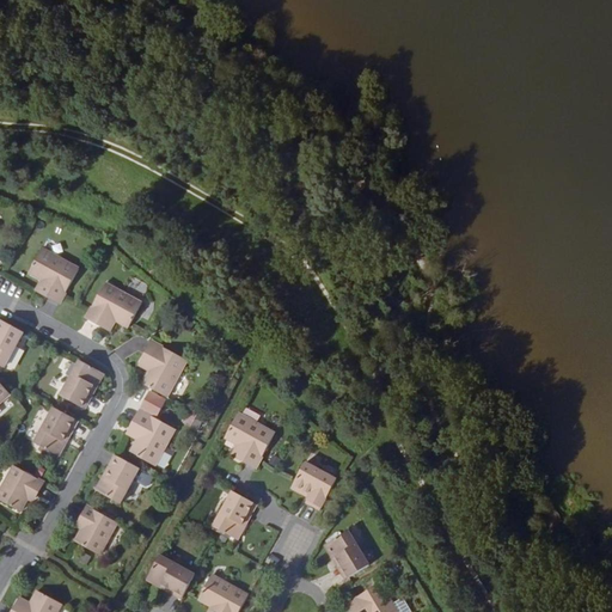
[(47,283),(41,294),(60,305),(79,269),(42,249),(29,273),(42,280),(47,283)]
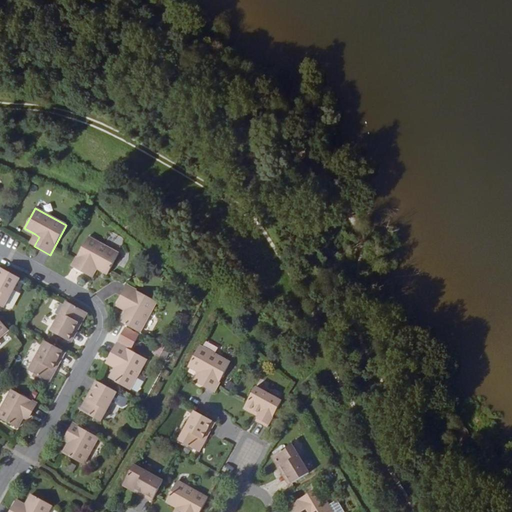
[(30,243),(34,246),(39,237),(35,234),(30,243)]
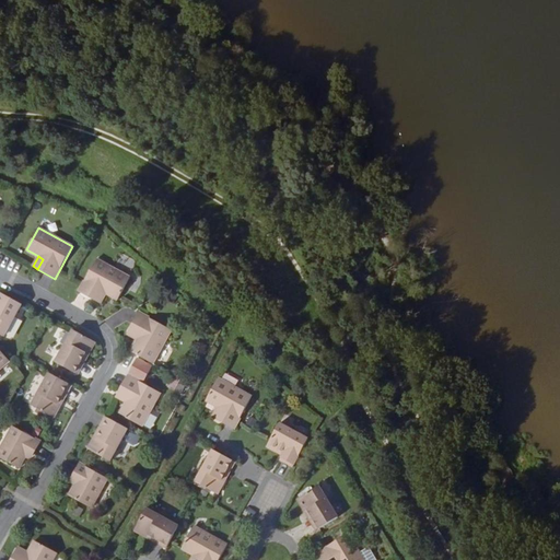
[(101,291),(106,293),(118,300),(130,278),(96,259),(78,291),(95,301),(101,291)]
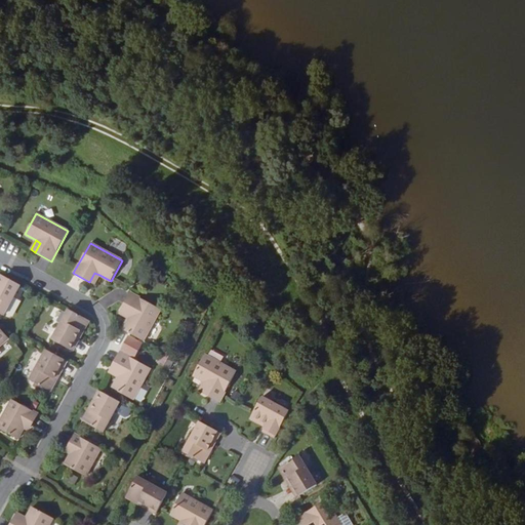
[(94,284),(99,275),(94,273),(89,282),(94,284)]
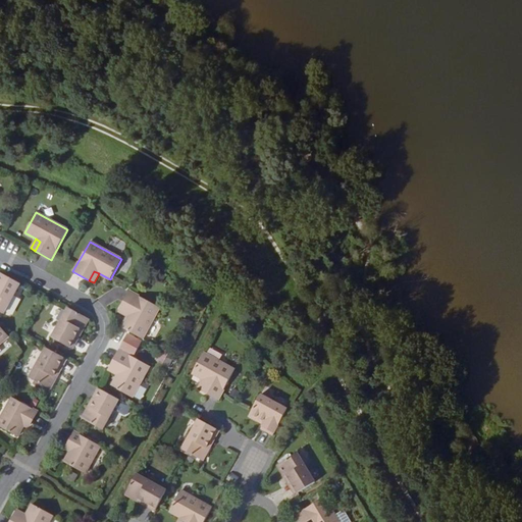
[(0,311),(4,314),(19,284),(2,274),(0,278),(0,311)]
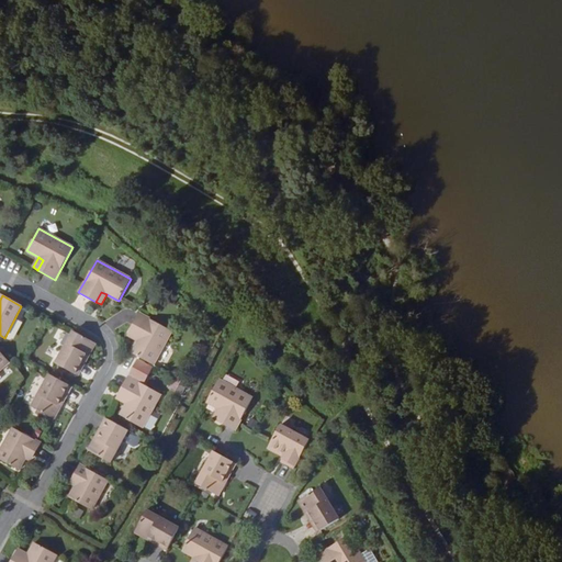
[(131,353),(154,366),(172,333),(139,315),(131,332),(139,337),(137,343),(131,353)]
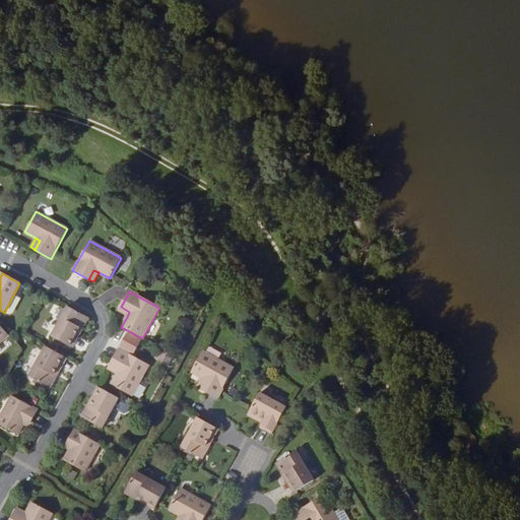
[(81,329),(88,318),(68,306),(51,335),(69,345),(78,327),(81,329)]
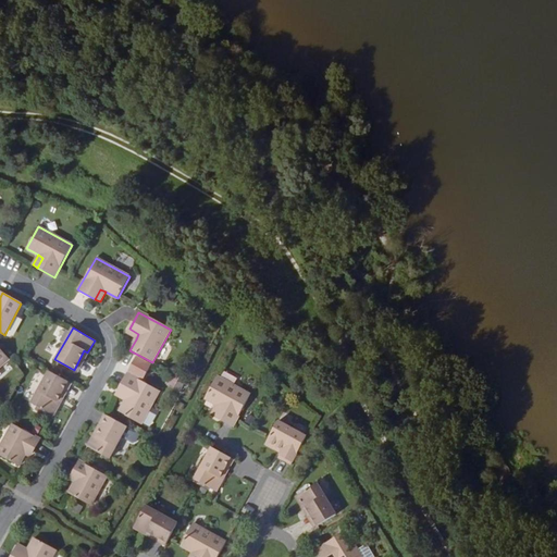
[(138,334),(130,329),(126,334),(136,339),(138,334)]
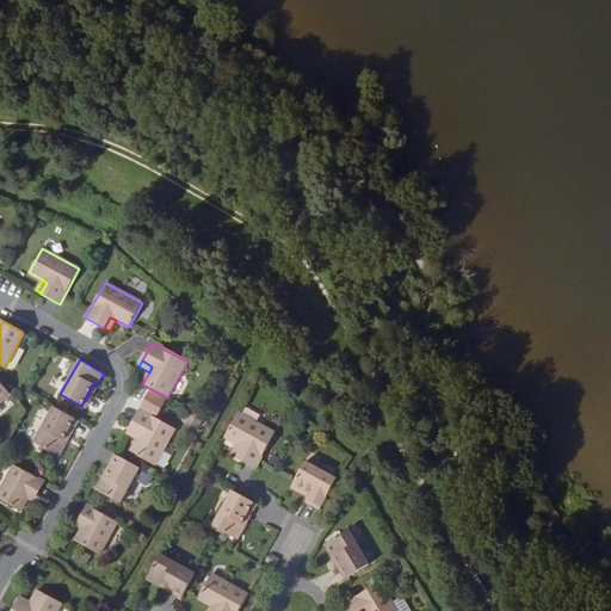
[(84,408),(96,387),(92,384),(81,406),(84,408)]
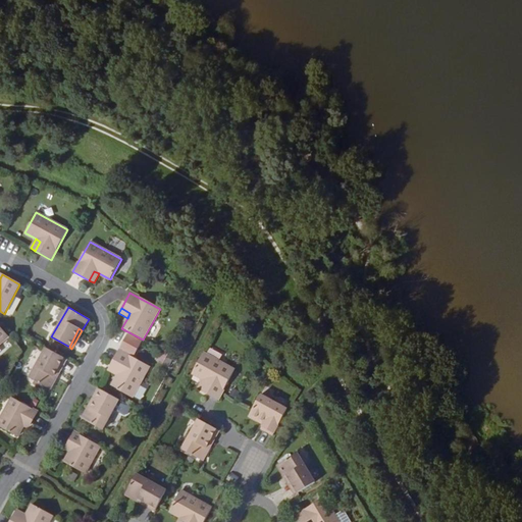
[(49,389),(56,377),(53,375),(63,358),(45,348),(29,377),(49,389)]
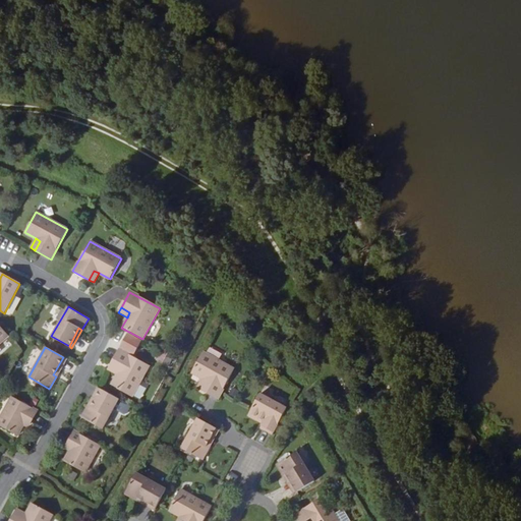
[(120,371),(117,375),(112,387),(131,397),(149,366),(119,350),(111,366),(120,371)]
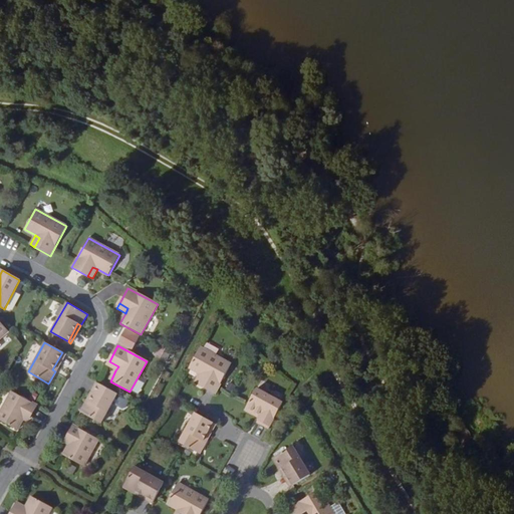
[(232,364),(200,347),(189,367),(201,373),(205,376),(200,384),(216,394),(232,364)]
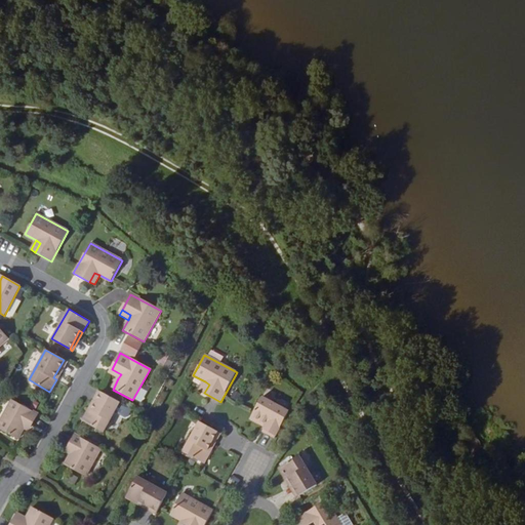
[(56,379),(67,361),(64,360),(53,377),(56,379)]
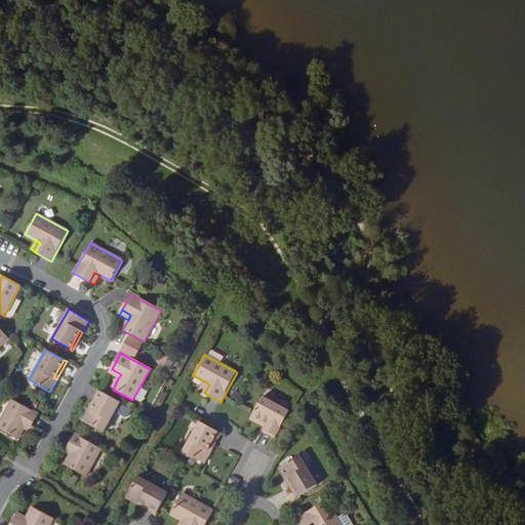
[(109,373),(118,378),(121,374),(112,369),(109,373)]
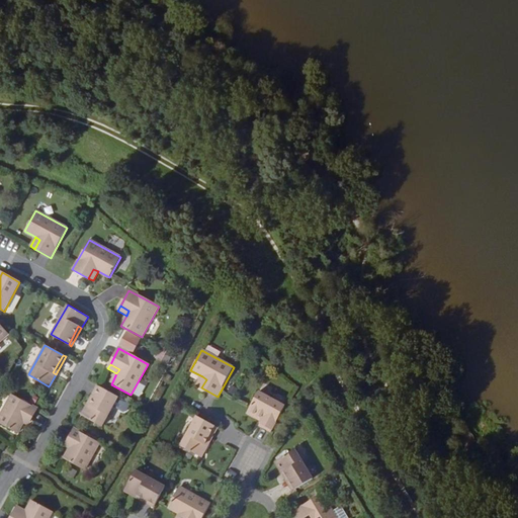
[(197,385),(201,387),(206,379),(202,376),(197,385)]
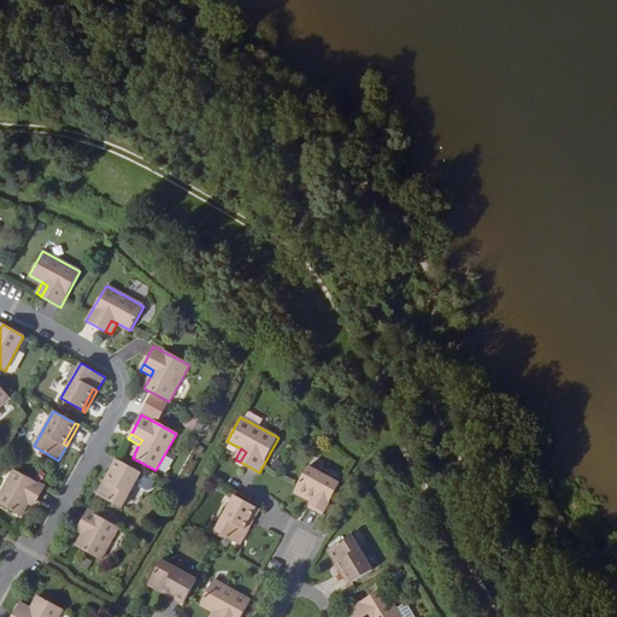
[(116,459),(104,482),(107,483),(119,462),(116,459)]
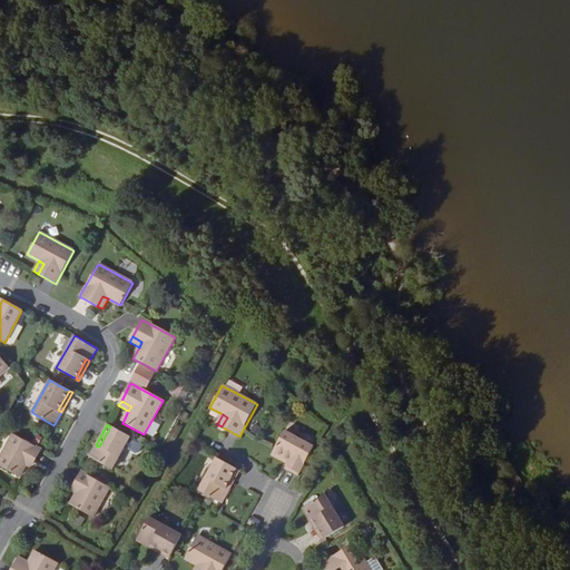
[(111,470),(129,438),(110,426),(99,446),(96,445),(89,458),(111,470)]
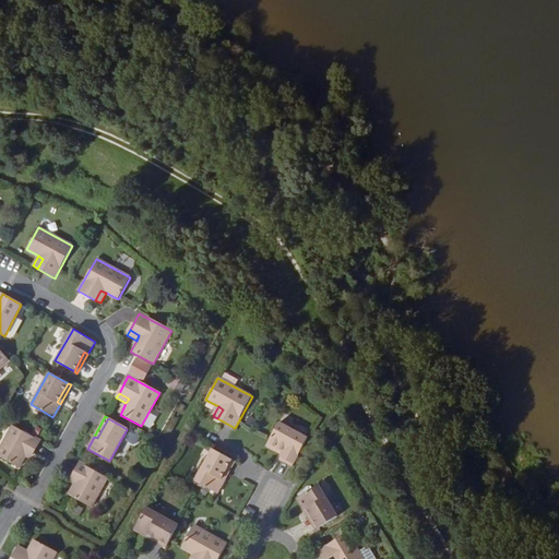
[(294,467),(310,439),(281,423),(270,443),(285,452),(284,454),(282,460),(294,467)]
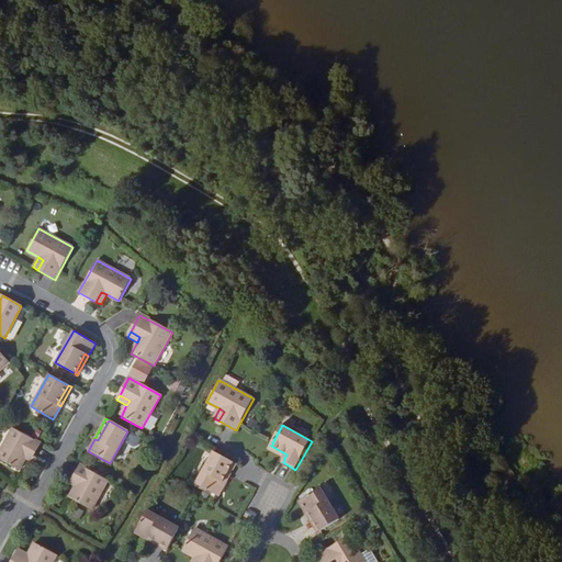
[(33,457),(40,444),(13,428),(0,451),(0,460),(19,470),(24,459),(27,453),(33,457)]
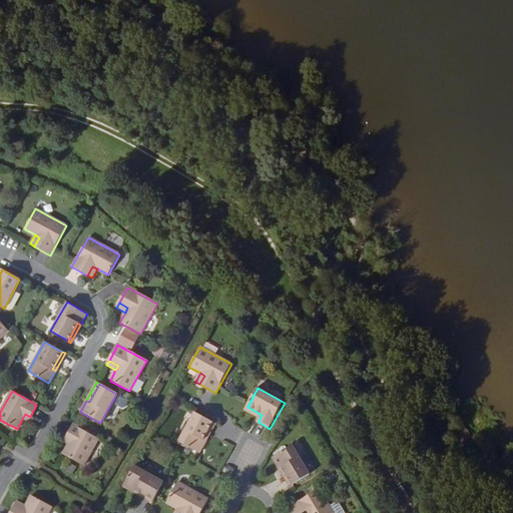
[(262,415),(247,407),(246,409),(261,417),(262,415)]
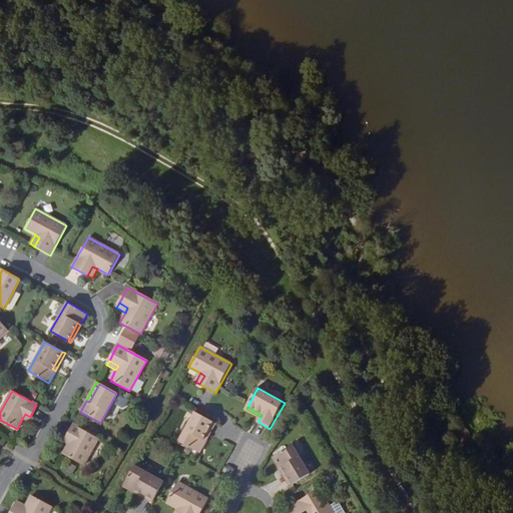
[(214,422),(196,412),(180,442),(200,453),(206,442),(203,440),(214,422)]
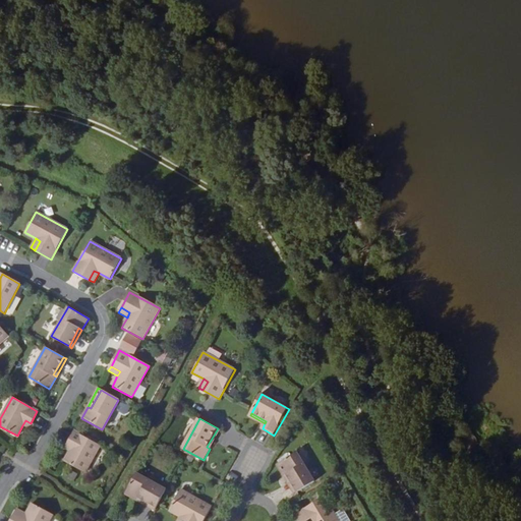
[(220,430),(218,428),(207,447),(210,449),(220,430)]
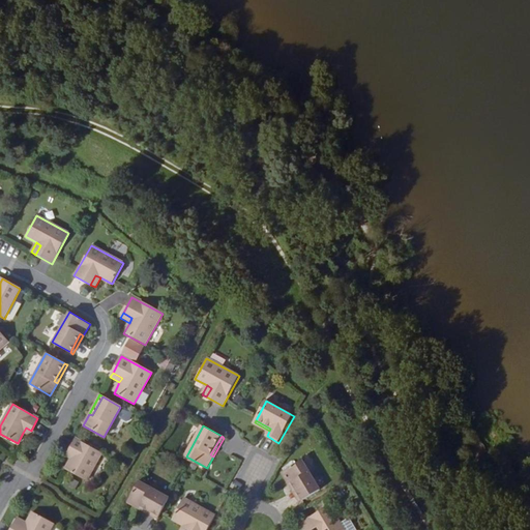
[(86,481),(101,454),(76,439),(68,451),(74,454),(71,460),(65,470),(86,481)]
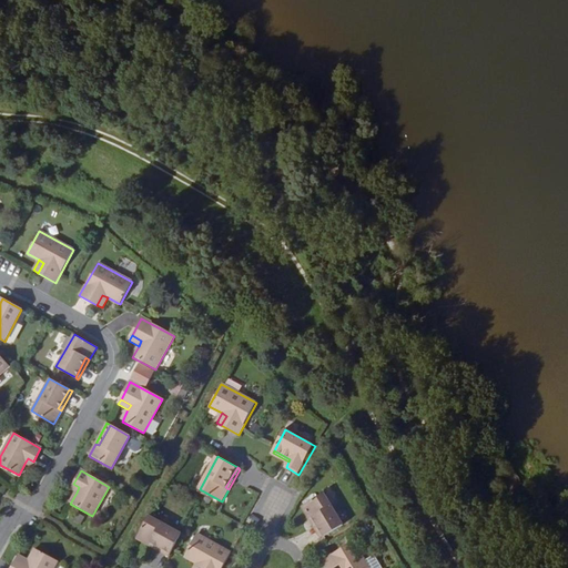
[(314,518),(325,537),(344,526),(325,494),(303,507),(311,519),(314,518)]
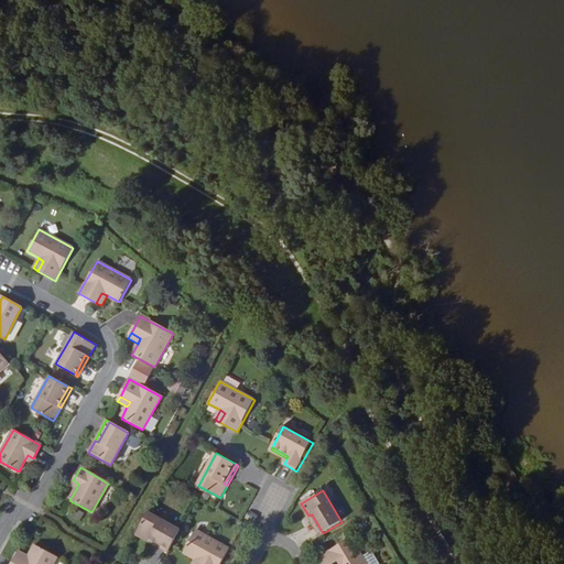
[(181,531),(148,512),(136,534),(149,542),(151,539),(171,550),(181,531)]
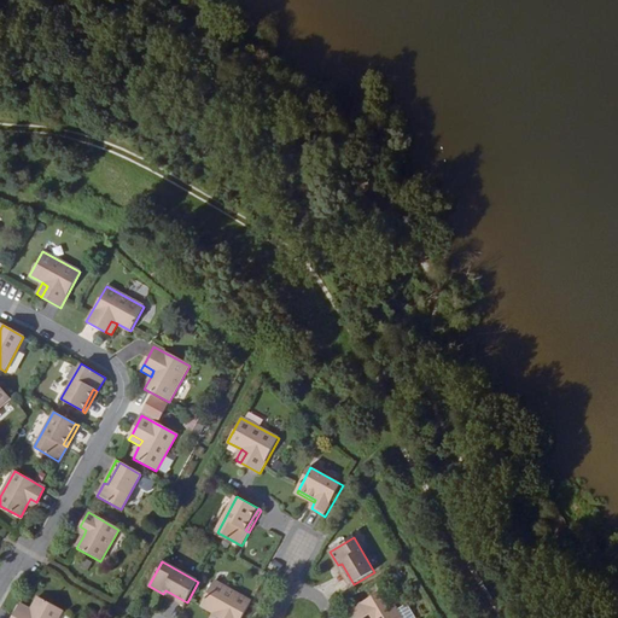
[(350,587),(354,584),(342,564),(338,565),(350,587)]
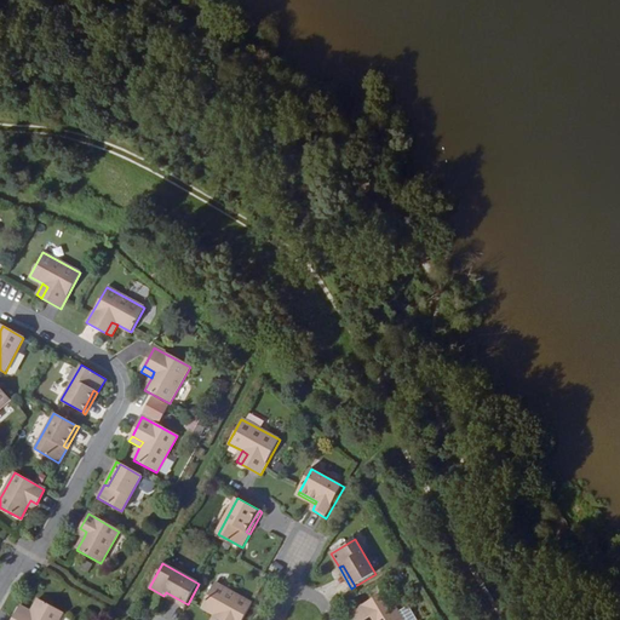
[(219,619),(244,619),(253,604),(216,585),(202,609),(216,616),(220,619),(219,619)]
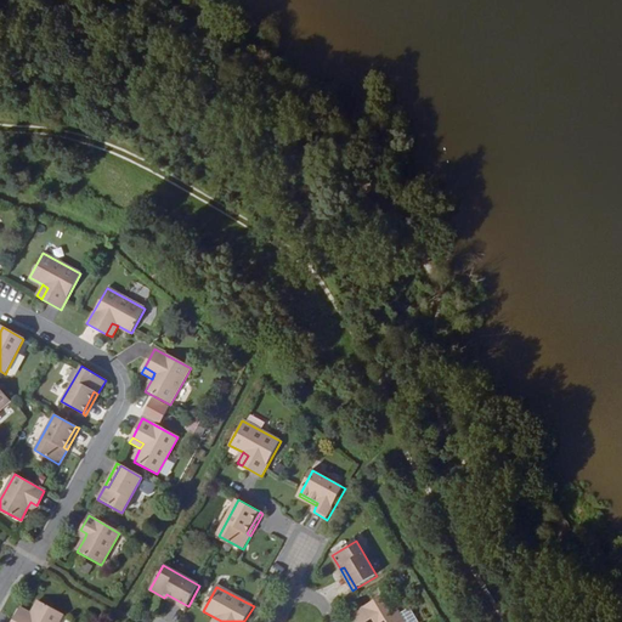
[(167,594),(164,598),(186,610),(188,606),(167,594)]
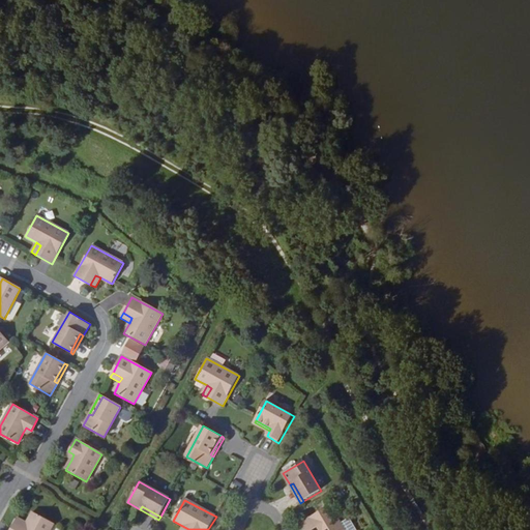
[(344,529),(329,507),(301,524),(303,529),(344,529)]
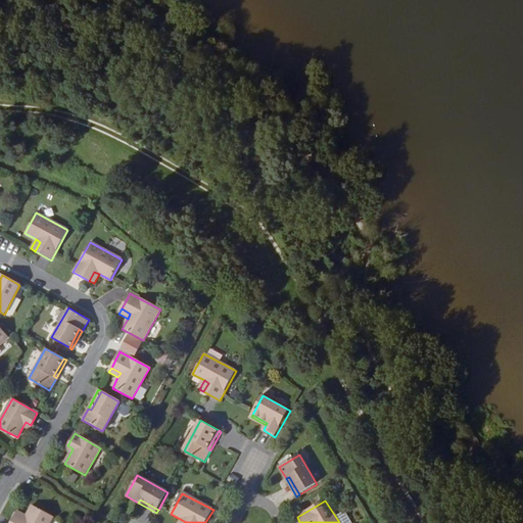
[(22,521),(14,517),(10,522),(50,522),(53,518),(32,506),(26,517),(22,521)]
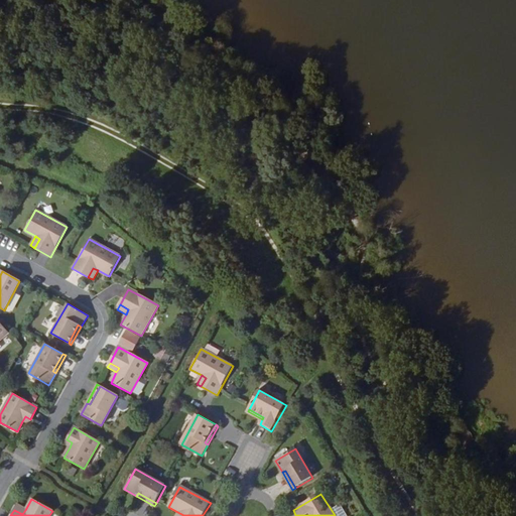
[(17,506),(14,510),(22,514),(25,510),(17,506)]
